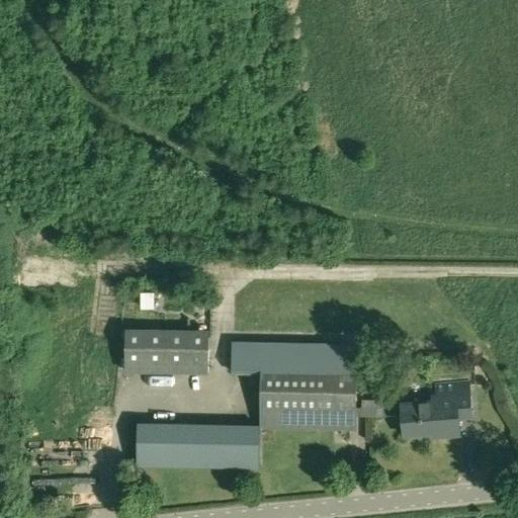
[(159,301),(158,286),(145,286),(146,303),(159,301)]
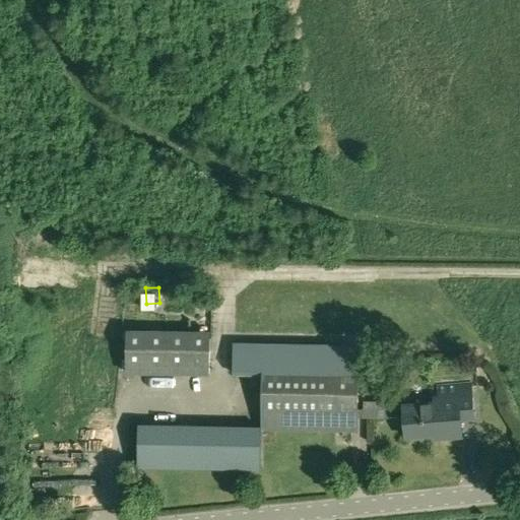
[(125,373),(210,375),(211,339),(126,337),(125,373)]
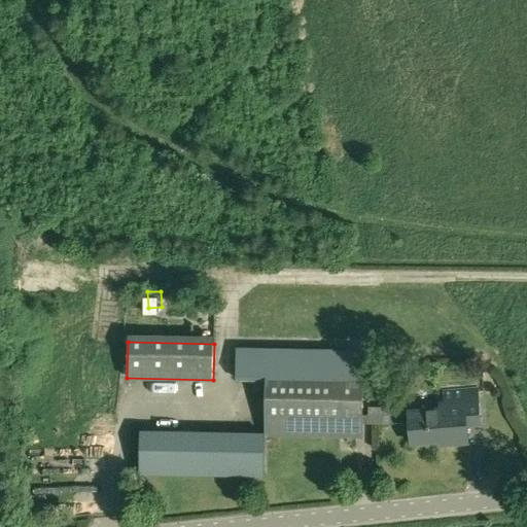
[(235,376),(265,376),(264,431),(140,428),(139,473),(264,476),(265,434),(362,436),(363,349),(236,347),(235,376)]
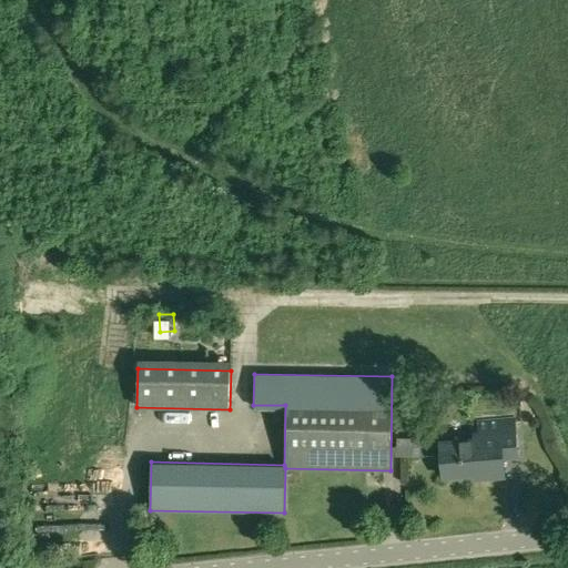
[(479,439),(440,443),(444,478),(479,475),(479,479),(504,477),(501,459),(517,458),(514,418),(478,422),(479,439)]
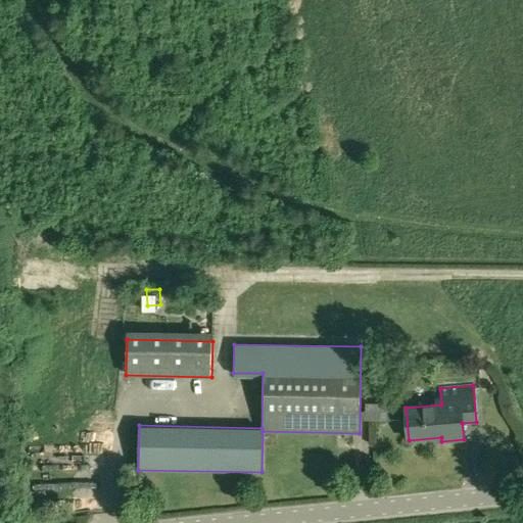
[(391,405),(366,403),(365,421),(390,421),(391,405)]
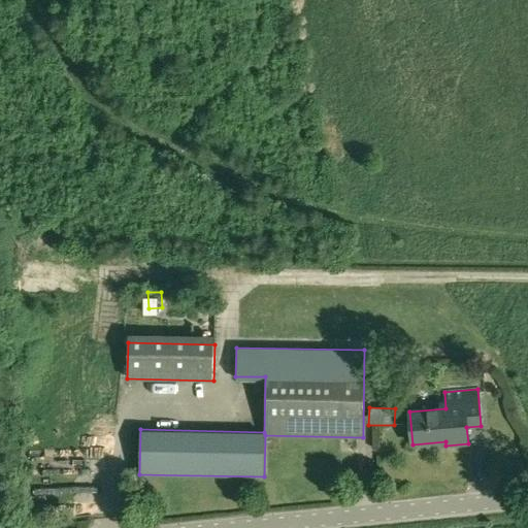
All buildings are outlined.
